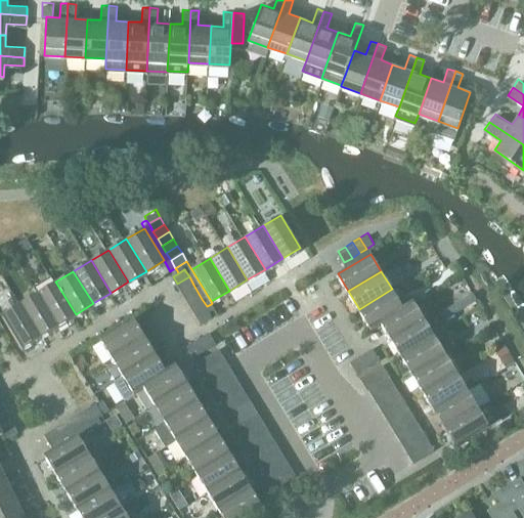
[(33,284),(38,293),(57,325),(76,314),(55,282),(50,273),(33,284)]
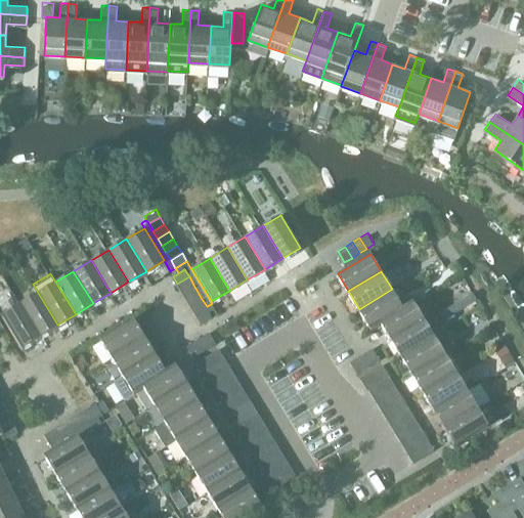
[(177,284),(182,291),(193,285),(189,276),(177,284)]
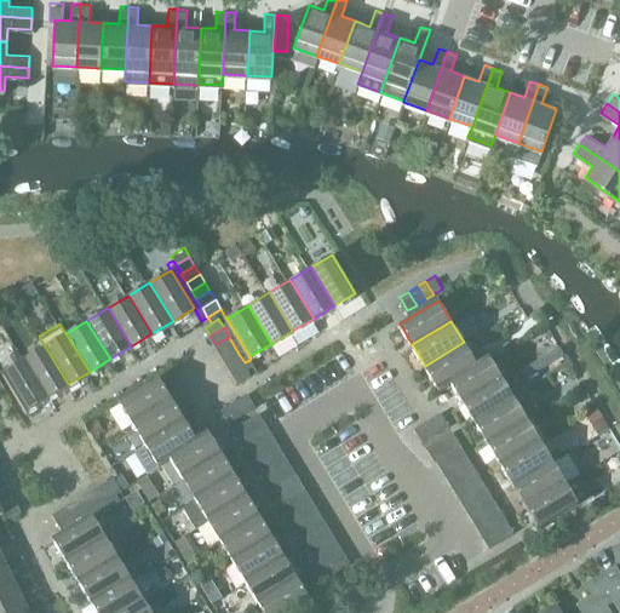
[(216,344),(220,353),(234,345),(229,337),(216,344)]
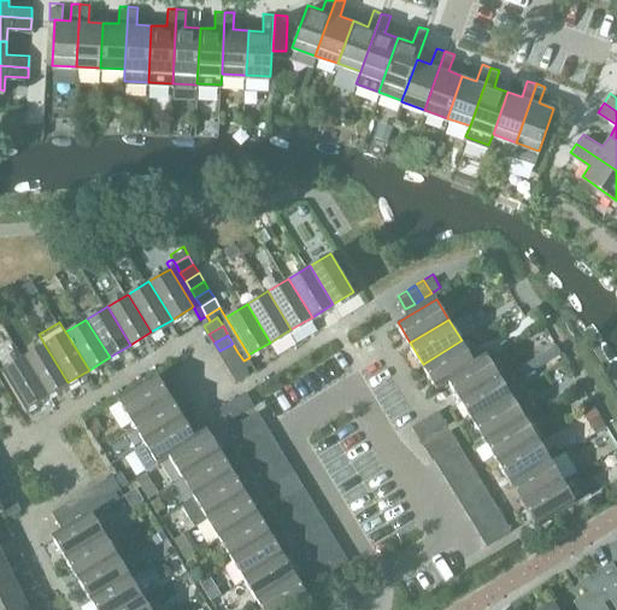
[(436,386),(448,379),(448,377),(474,362),(462,340),(423,364),(436,386)]
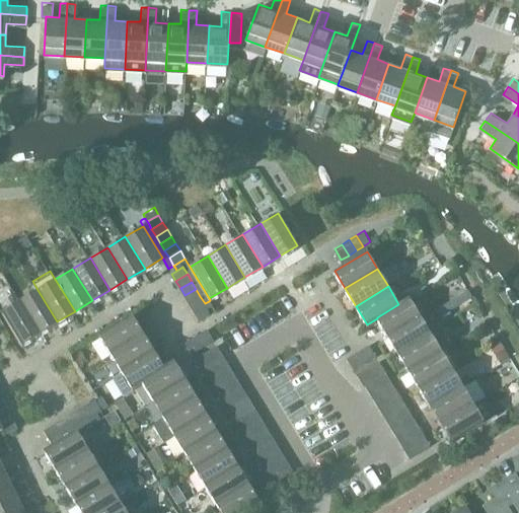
[(184,295),(190,303),(200,296),(196,289),(184,295)]
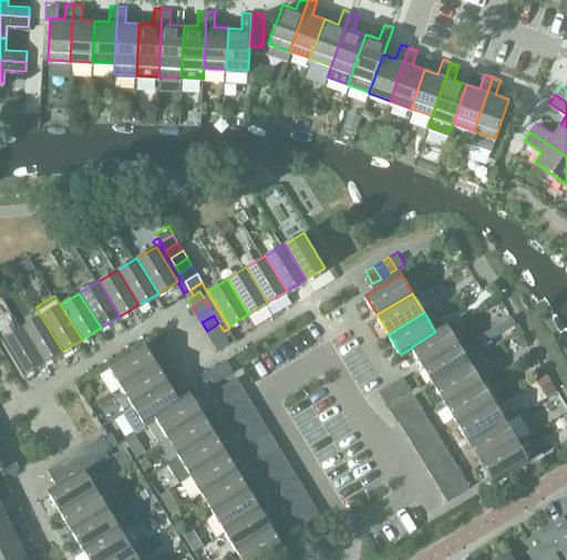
[(41,317),(22,328),(43,363),(62,351),(41,317)]
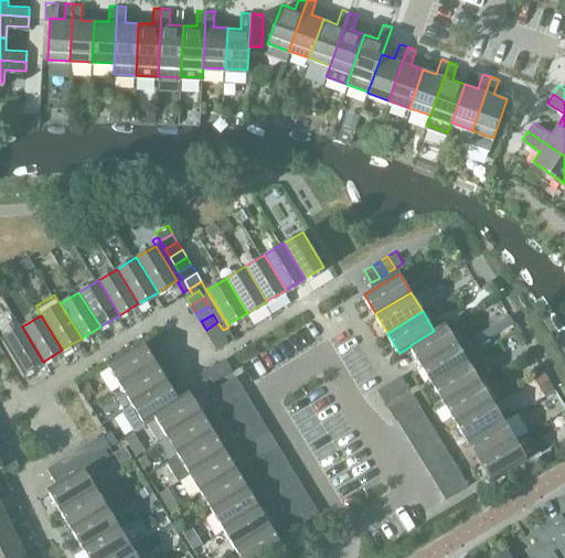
[(206,330),(211,337),(223,330),(217,322),(206,330)]
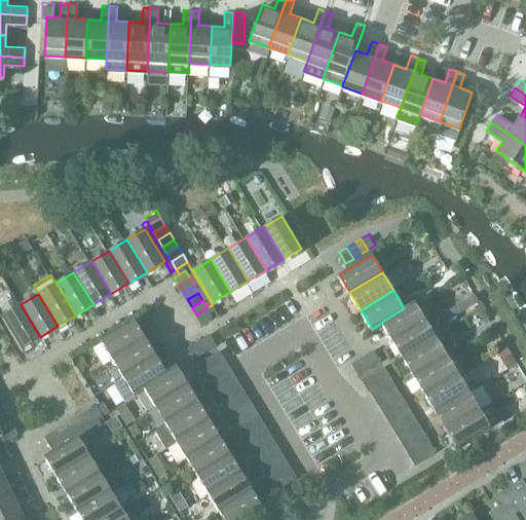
[(382,322),(382,323),(392,339),(425,320),(414,302),(404,308),(382,322)]
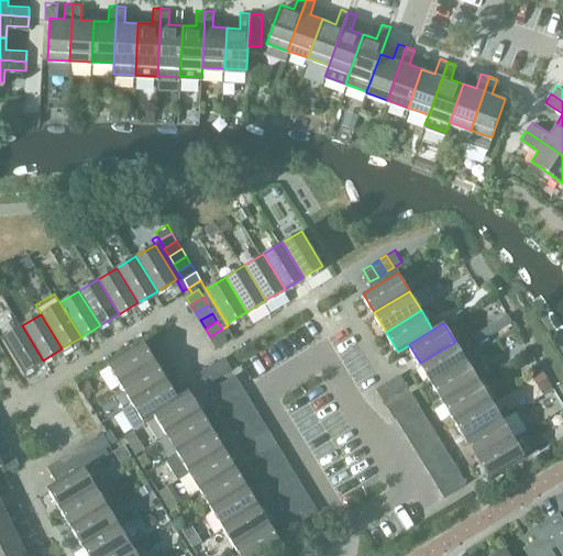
[(43,360),(22,325),(2,337),(24,373),(43,360)]
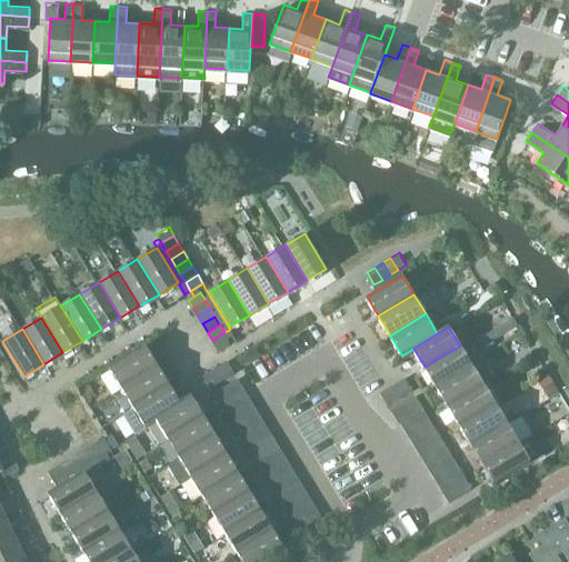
[(225,332),(212,340),(217,348),(229,340),(225,332)]
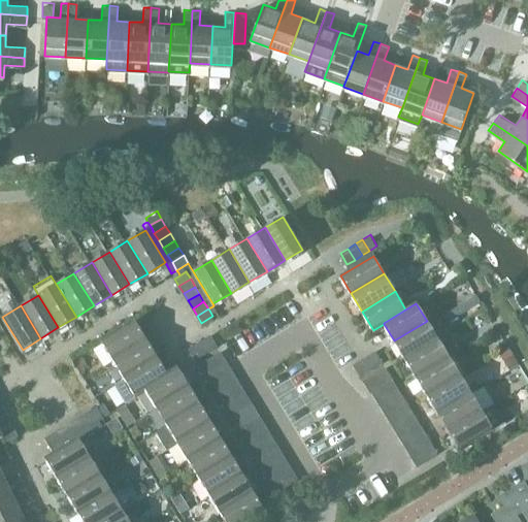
[(101,339),(112,358),(144,338),(134,320),(101,339)]
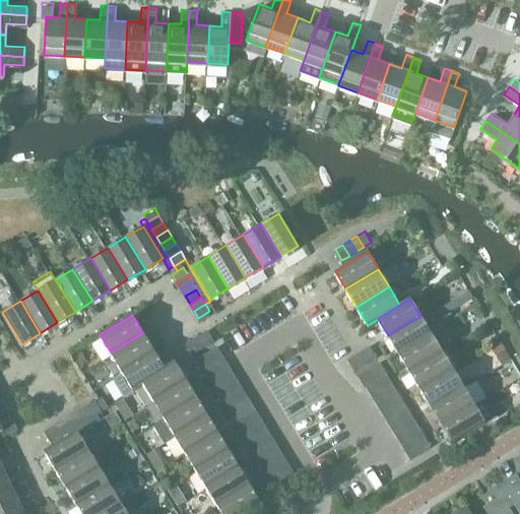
[(388,335),(399,352),(431,333),(420,316),(388,335)]
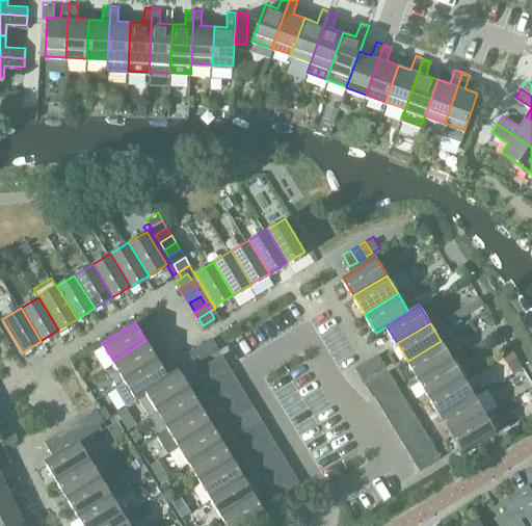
[(212,335),(205,339),(211,350),(218,346),(212,335)]
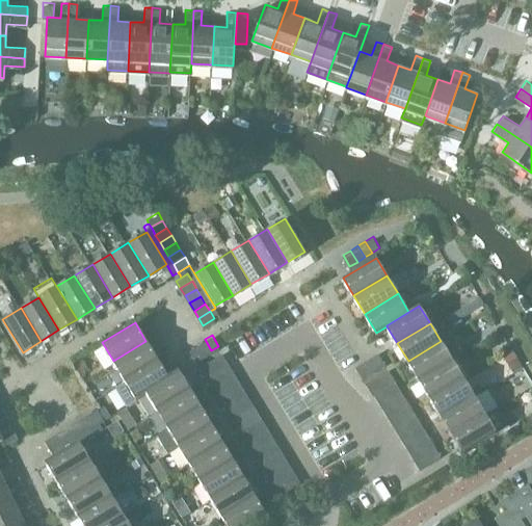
[(205,339),(196,344),(204,356),(211,350),(205,339)]
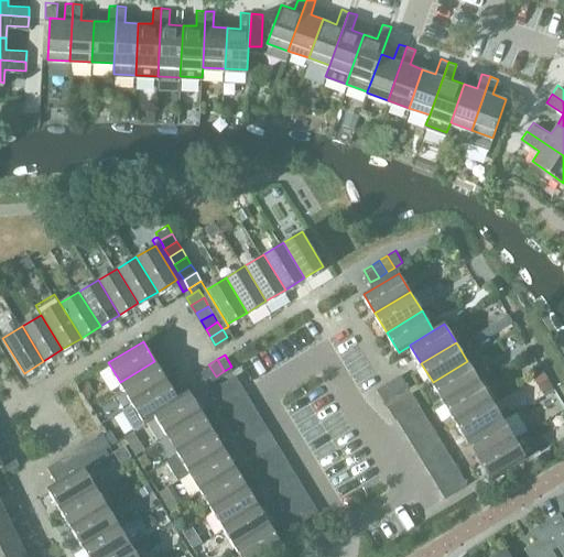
[(120,382),(131,401),(166,380),(154,361),(120,382)]
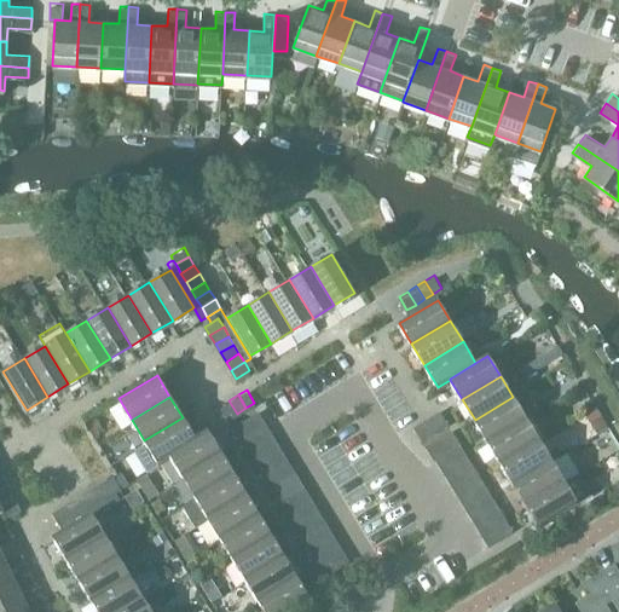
[(475,420),(487,442),(526,417),(513,397),(475,420)]
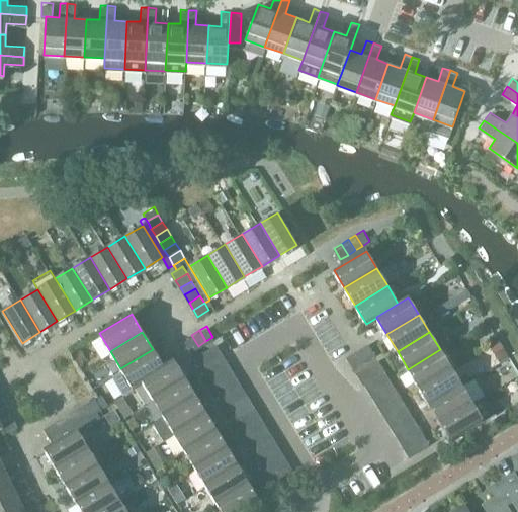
[(198,346),(191,335),(184,339),(191,350),(198,346)]
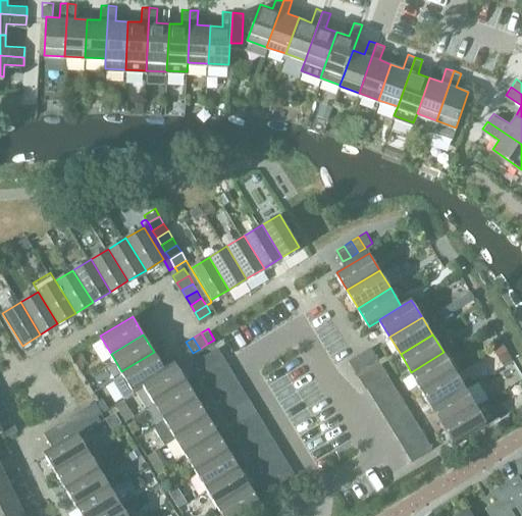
[(370,344),(363,349),(369,360),(377,355),(370,344)]
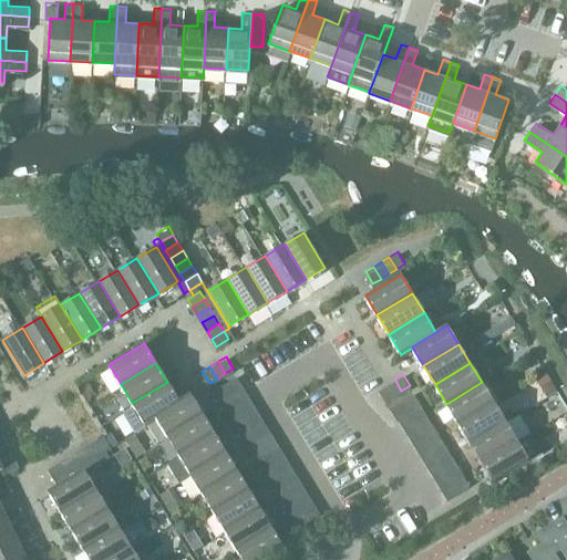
[(236,391),(244,386),(237,374),(228,379),(236,391)]
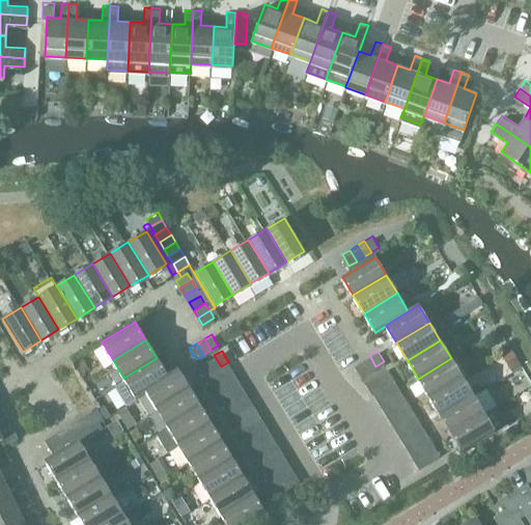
[(214,355),(206,360),(214,371),(221,366),(214,355)]
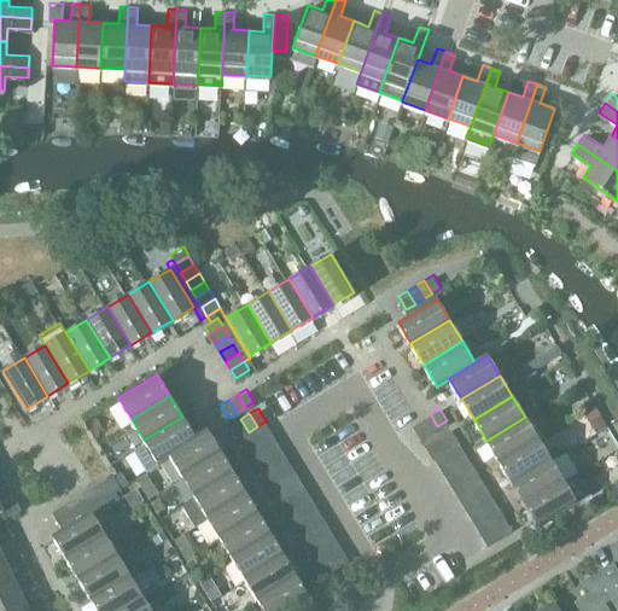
[(430,413),(421,418),(430,431),(437,426),(430,413)]
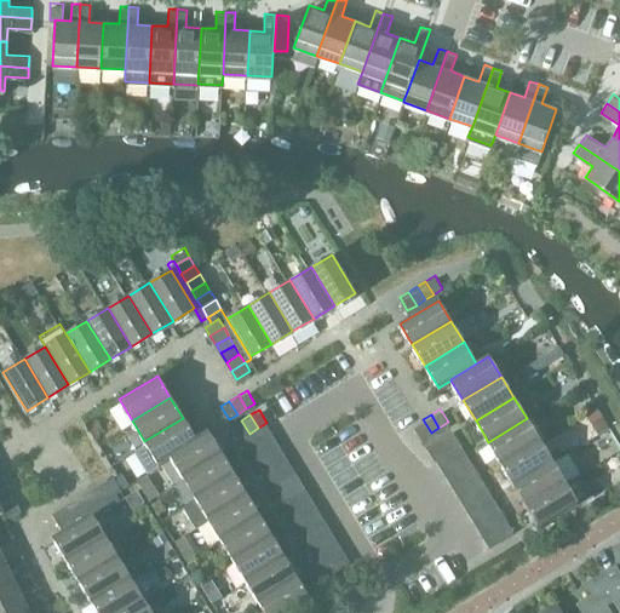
[(158,463),(170,454),(195,439),(195,437),(183,418),(144,441),(158,463)]
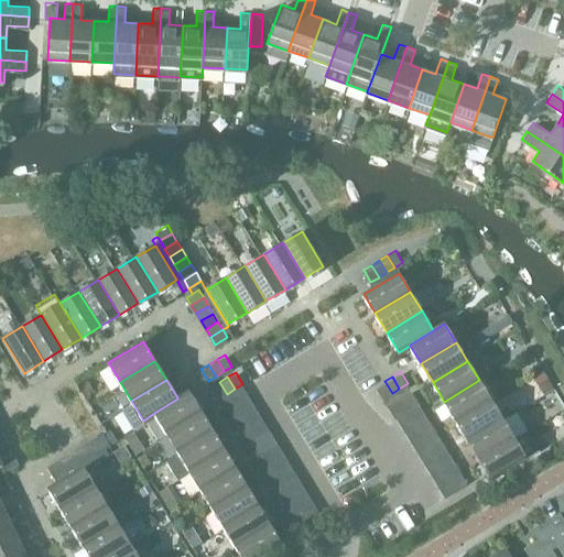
[(444,402),(455,421),(490,400),(479,380),(444,402)]
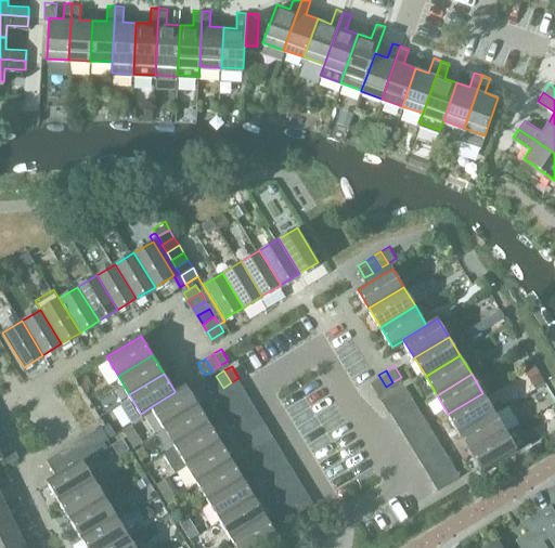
[(386,387),(378,375),(370,380),(377,392),(386,387)]
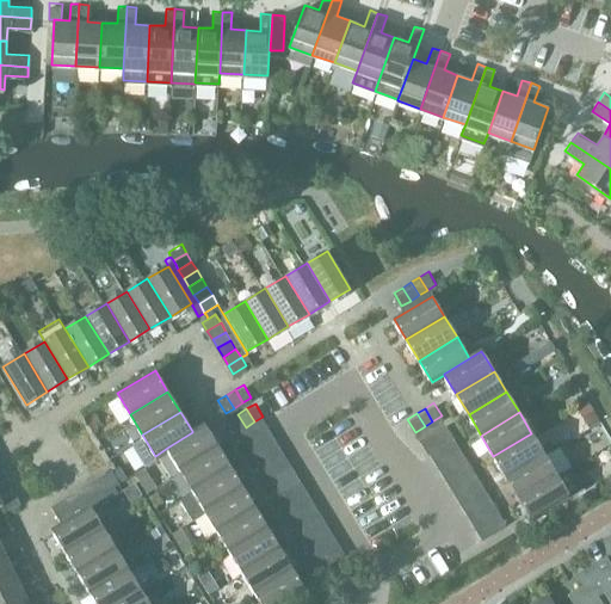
[(236,432),(239,431),(246,427),(238,414),(229,419),(236,432)]
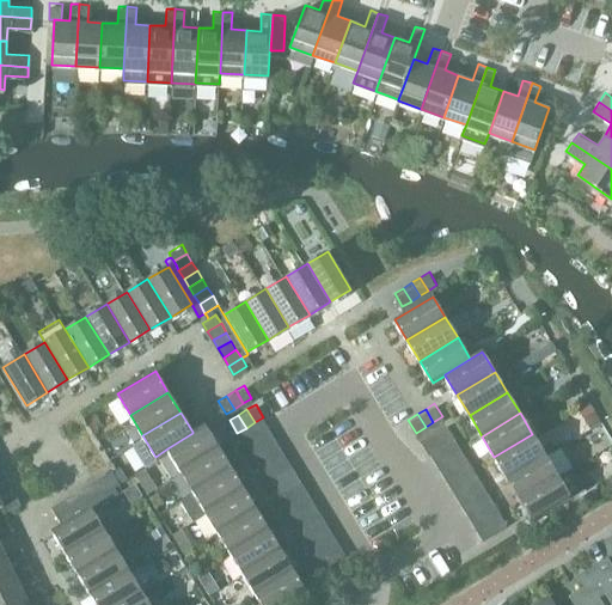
[(239,432),(246,444),(270,429),(263,417),(255,422),(246,428),(239,432)]
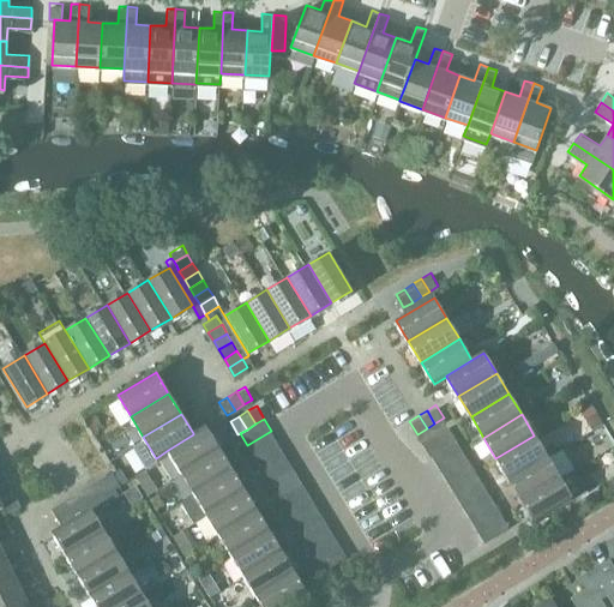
[(446,443),(456,438),(447,425),(439,430),(446,443)]
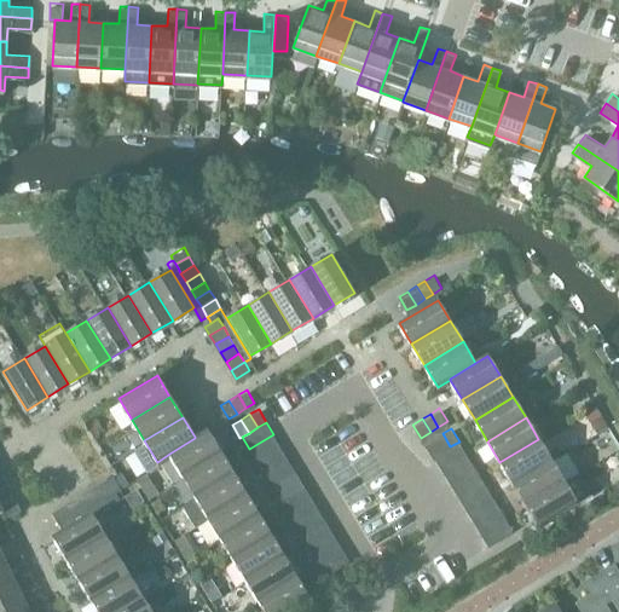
[(169,454),(181,475),(220,451),(207,429),(195,437),(195,438),(169,454)]
